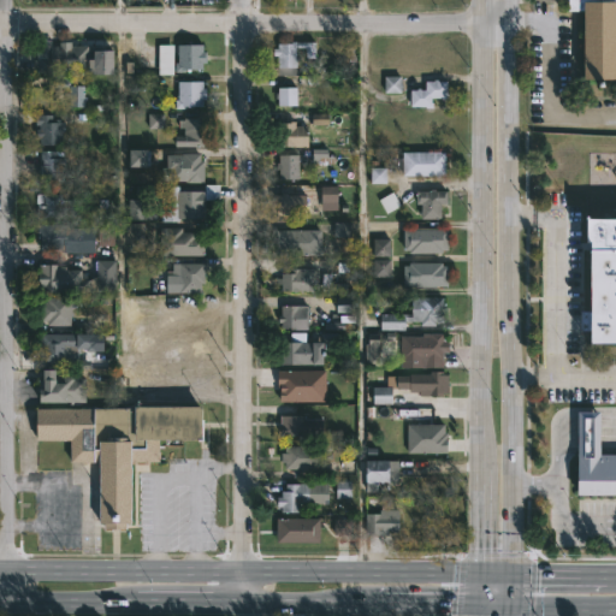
[(615,0),(615,77),(604,77),(604,80),(587,80),(587,77),(580,77),(581,9),(564,9),(564,0),(615,0)]
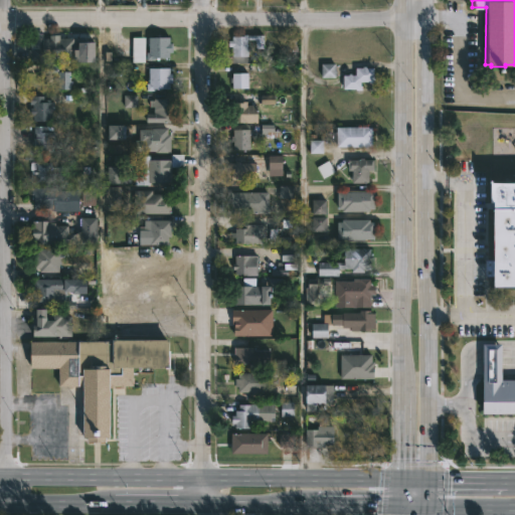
[(43,38),(50,38),(50,35),(60,35),(60,38),(74,38),(74,46),(77,46),(77,43),(98,43),(97,62),(78,61),(78,58),(74,58),(74,60),(29,59),(30,33),(43,34),(43,38)]
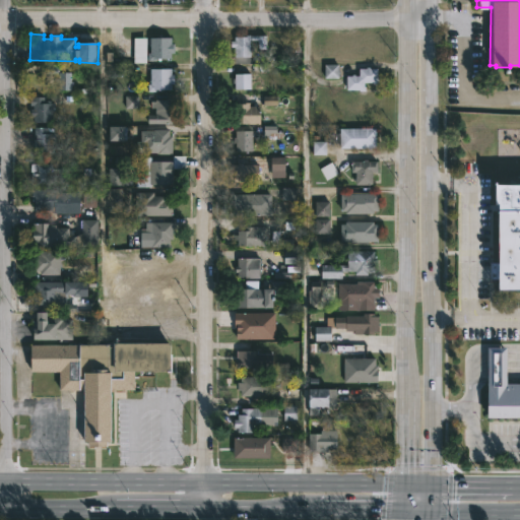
[(268,36),(267,49),(257,49),(257,40),(252,40),(251,65),(236,65),(237,47),(232,47),(233,41),(236,41),(236,37),(248,37),(248,35),(268,36)]
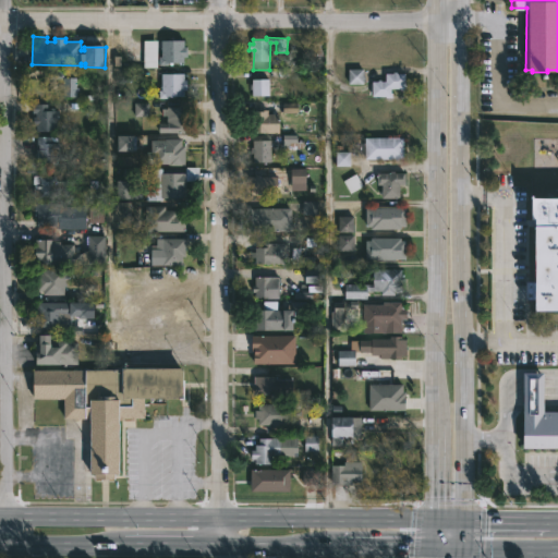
[(185,40),(185,47),(189,47),(189,57),(185,57),(185,63),(170,63),(170,65),(159,64),(159,68),(145,68),(145,40),(159,40),(158,57),(161,57),(161,40),(185,40)]
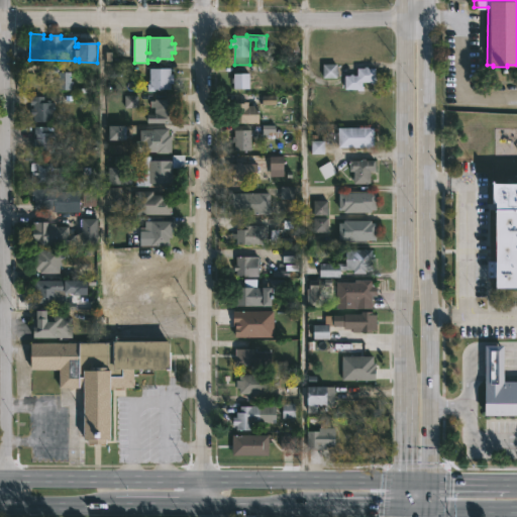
[(336,78),(336,65),(322,64),(322,78),(336,78)]
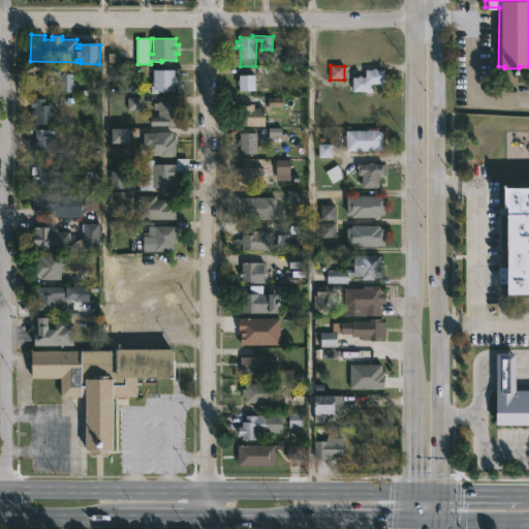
[(74,67),(73,92),(60,92),(60,75),(49,75),(49,67),(74,67)]
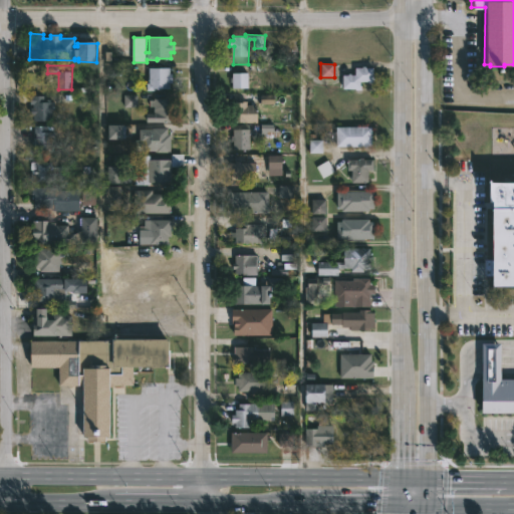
[(366,67),(374,67),(374,82),(362,82),(362,89),(344,87),(344,75),(348,75),(348,73),(356,75),(356,68),(363,68),(363,66),(366,67)]
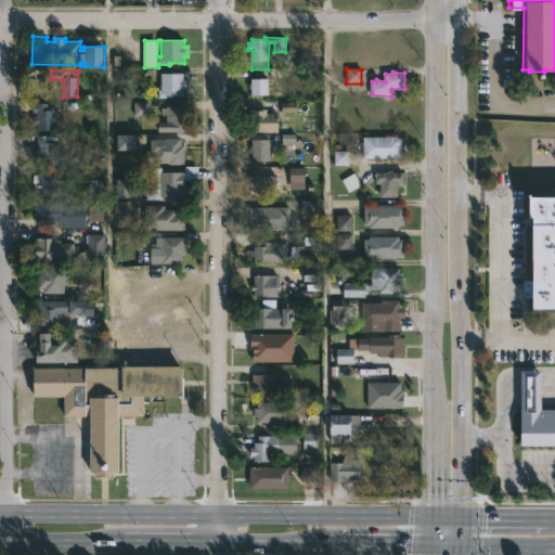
[(184,74),(184,79),(188,79),(188,90),(185,90),(185,97),(158,99),(158,90),(163,90),(163,74),(184,74)]
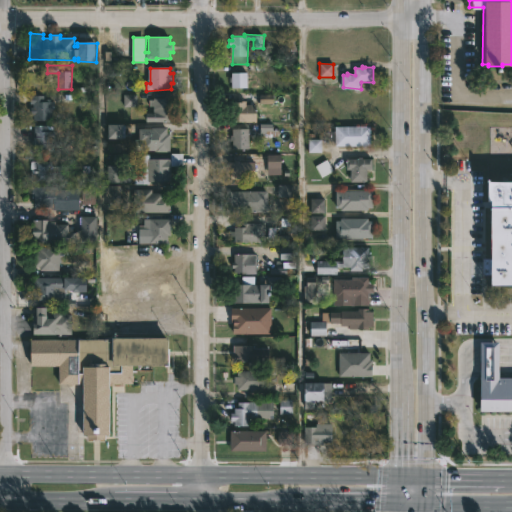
[(246,87),(246,73),(230,73),(231,88),(246,87)]
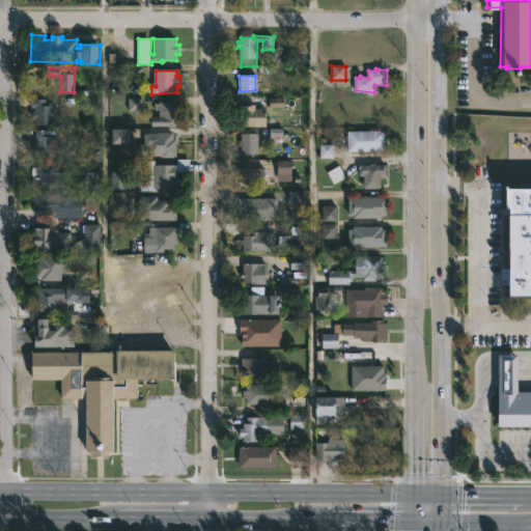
[(141,99),(128,98),(128,110),(141,111),(141,99)]
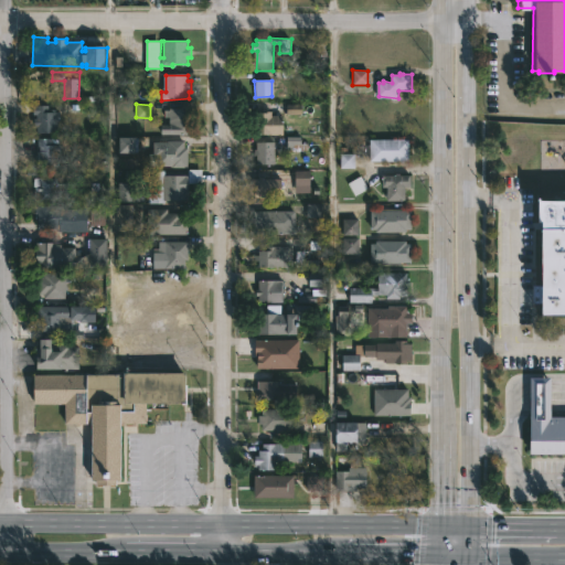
[(50,105),(50,109),(56,109),(57,113),(61,112),(62,121),(59,121),(59,132),(38,134),(38,126),(35,126),(34,119),(38,119),(38,115),(33,115),(33,105),(50,105)]
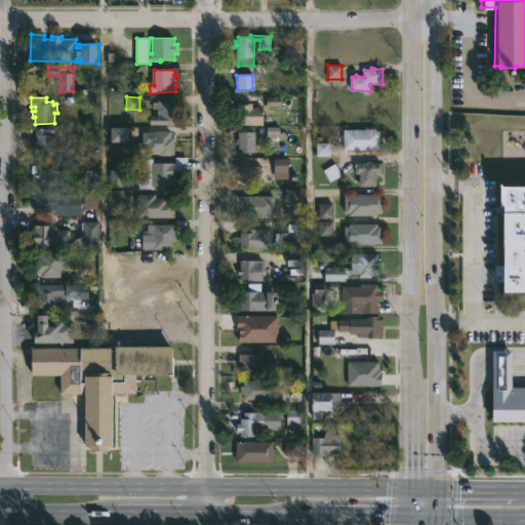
[(279,97),(266,97),(266,107),(280,106),(279,97)]
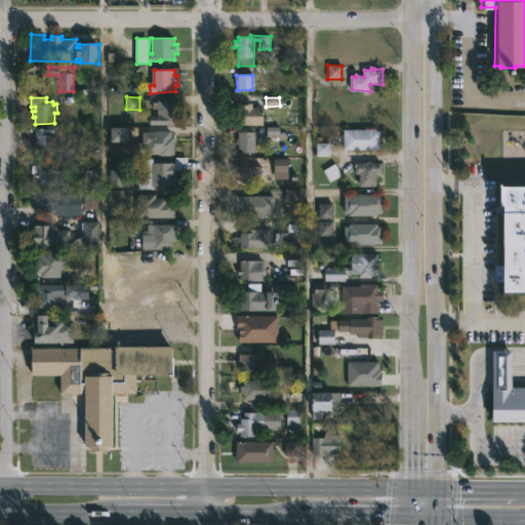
[(174,102),(174,113),(178,113),(178,122),(174,122),(174,126),(151,125),(151,116),(158,116),(158,110),(154,110),(154,103),(157,103),(157,101),(174,102)]
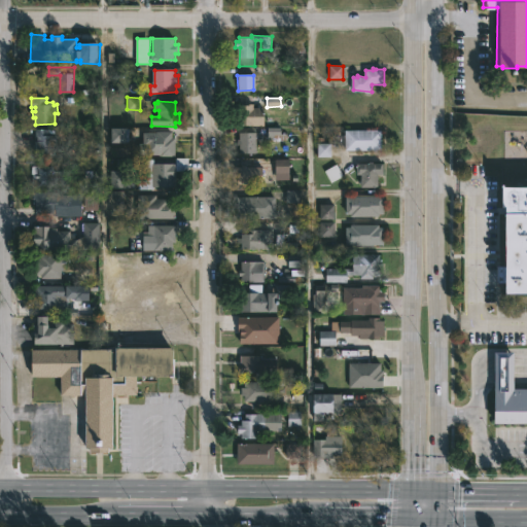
[(254,105),(254,109),(265,109),(266,126),(238,126),(238,104),(254,104),(254,105)]
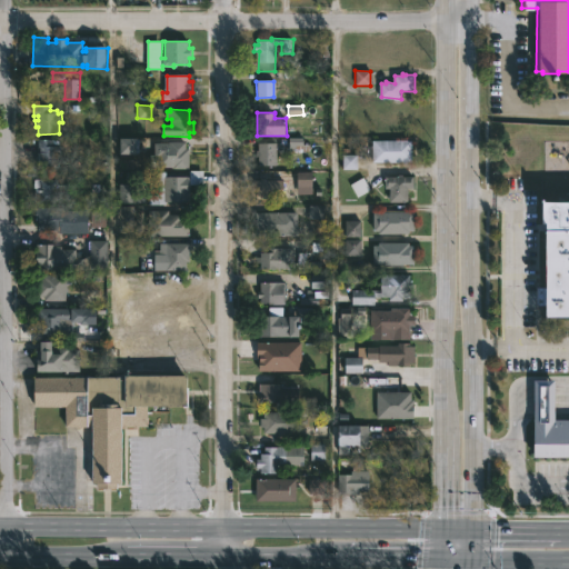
[(119,153),(137,155),(138,139),(119,138),(119,153)]
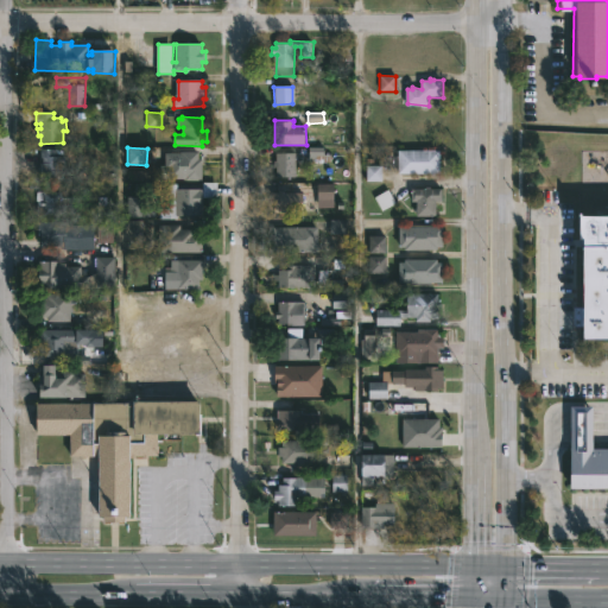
[(308,159),(322,160),(322,147),(308,147),(308,159)]
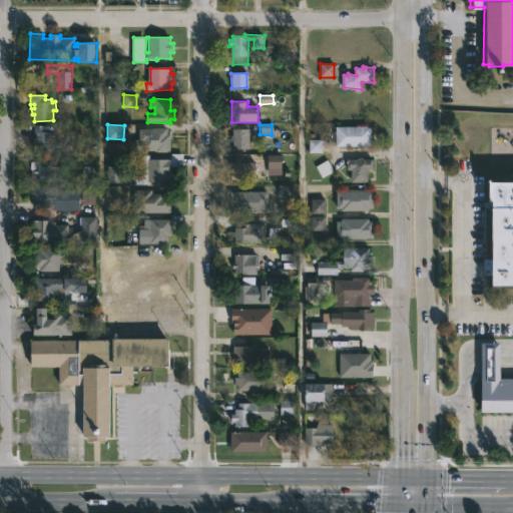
[(48,125),(48,131),(55,131),(56,140),(53,140),(53,151),(34,152),(34,137),(37,137),(36,133),(34,133),(34,125),(48,125)]
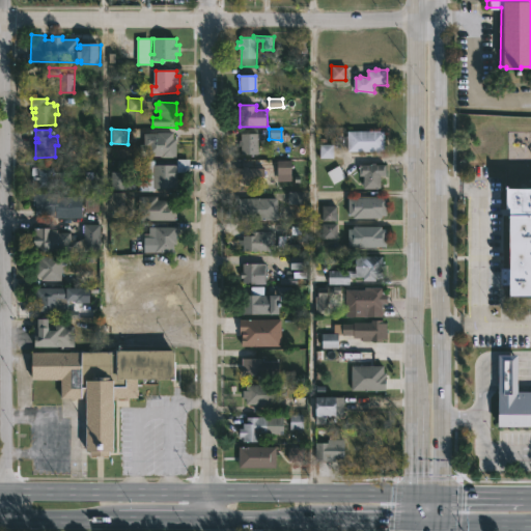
[(385,150),(348,150),(348,131),(386,131),(385,150)]
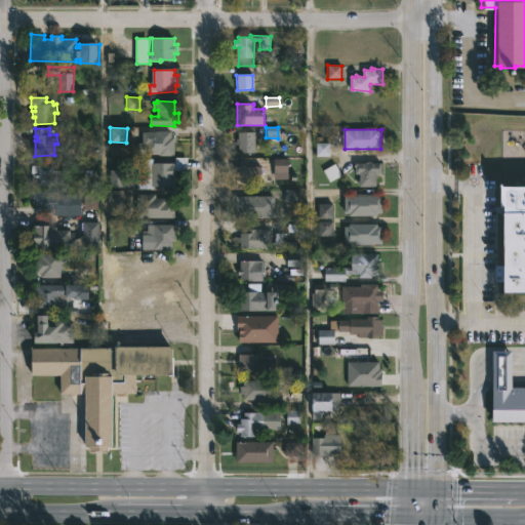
[(172,132),(172,137),(175,137),(175,157),(147,157),(147,146),(144,146),(144,132),(158,132),(158,131),(172,131),(172,132)]
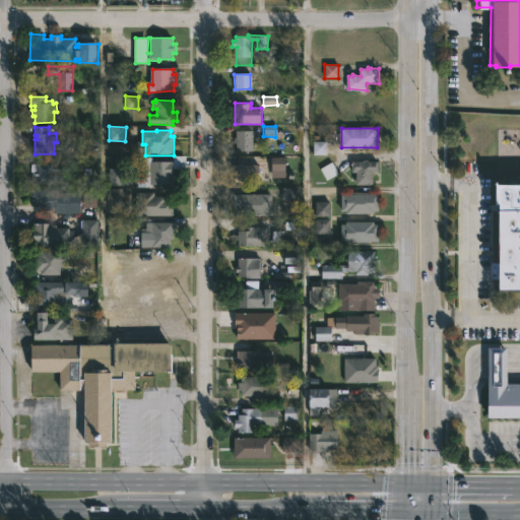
[(253,132),(253,155),(236,155),(236,144),(234,144),(234,138),(237,138),(237,131),(253,131),(253,132)]
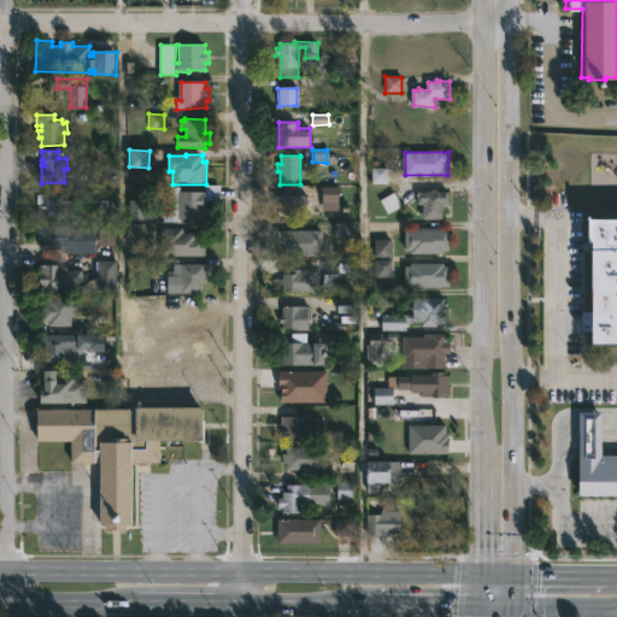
[(386,184),(386,169),(370,169),(370,184),(386,184)]
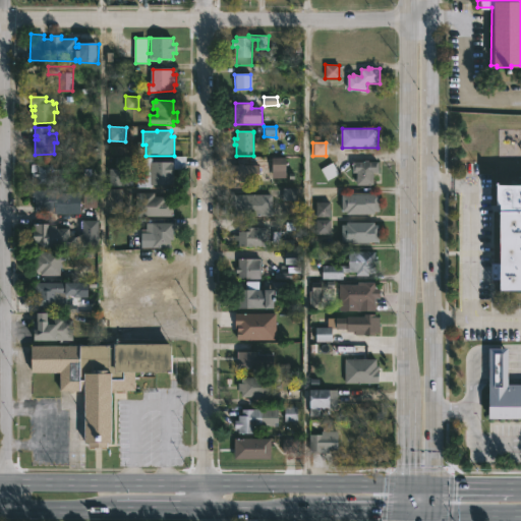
[(186,158),(186,169),(175,169),(174,184),(152,184),(152,188),(145,188),(146,158),(153,158),(153,161),(174,162),(174,156),(186,156),(186,158)]
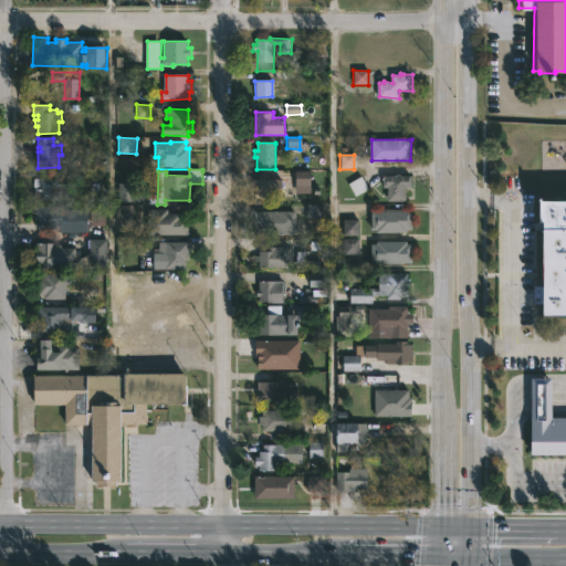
[(55,201),(35,201),(35,170),(56,170),(55,201)]
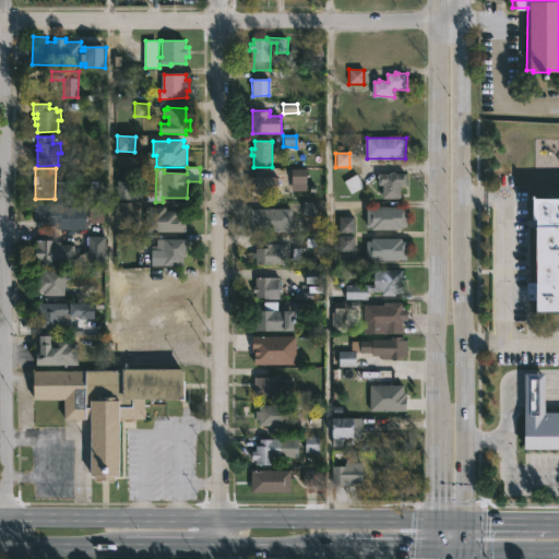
[(290,169),(292,192),(306,191),(306,169),(290,169)]
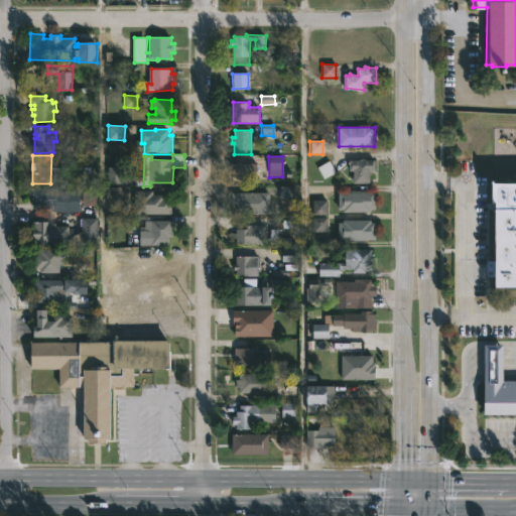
[(371,170),(371,183),(355,183),(355,171),(350,171),(350,160),(377,160),(377,169),(371,169),(371,170)]
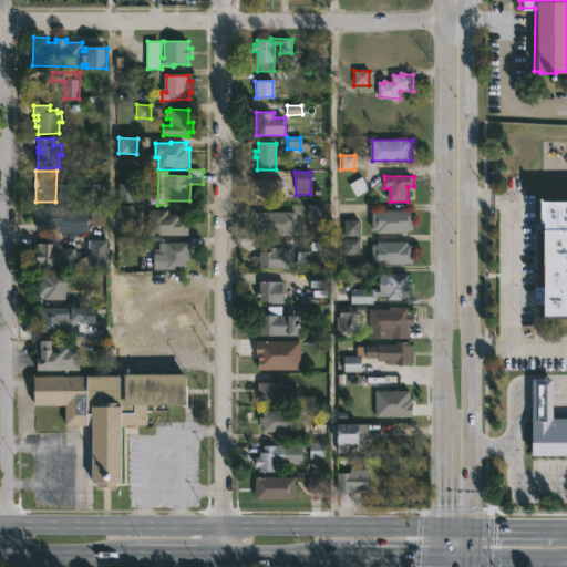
[(266,178),(266,179),(285,179),(285,198),(257,198),(257,179),(260,179),(260,177),(266,178)]
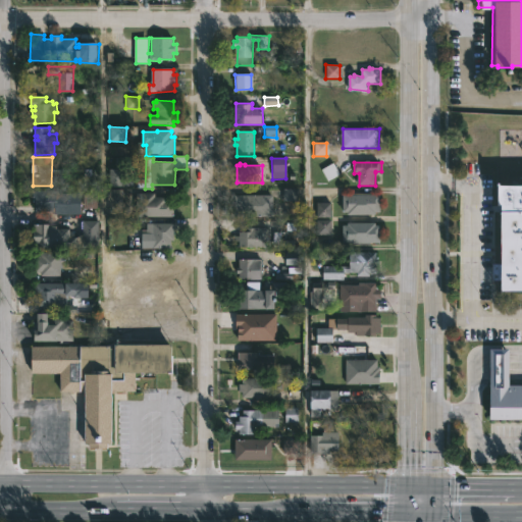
[(109,168),(108,186),(127,187),(127,169),(109,168)]
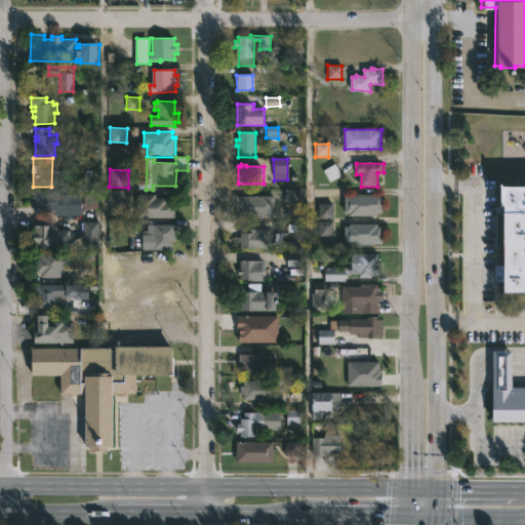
[(524,293),(494,293),(494,281),(490,281),(490,264),(500,264),(500,184),(524,184),(524,293)]
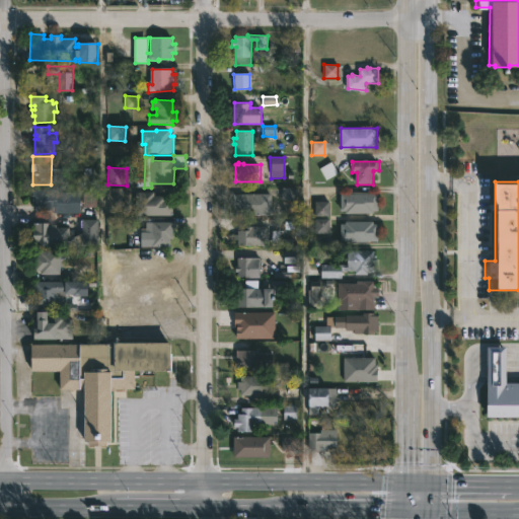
[(120,188),(105,189),(105,204),(121,204),(120,188)]
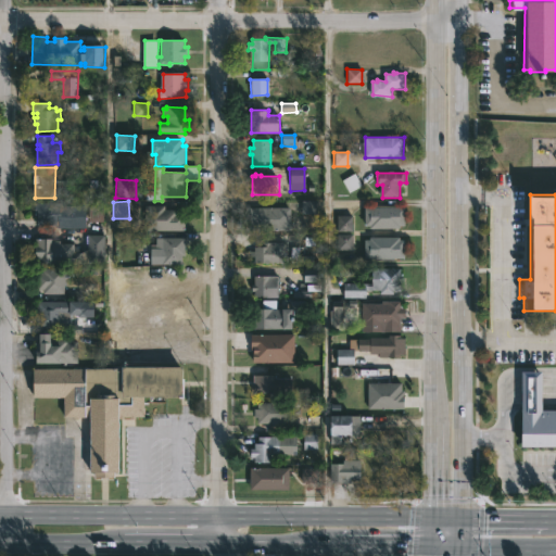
[(316,214),(316,201),(300,201),(301,214),(316,214)]
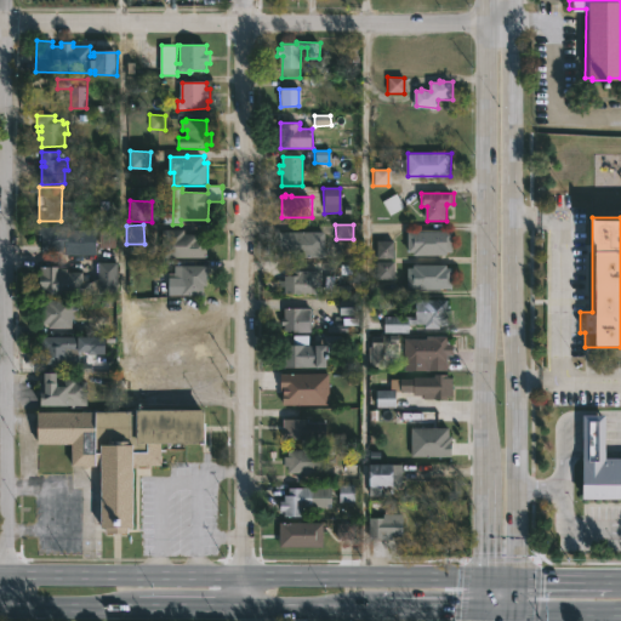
[(68,227),(68,229),(96,229),(96,255),(63,255),(63,251),(49,251),(49,255),(41,255),(40,227),(68,227)]
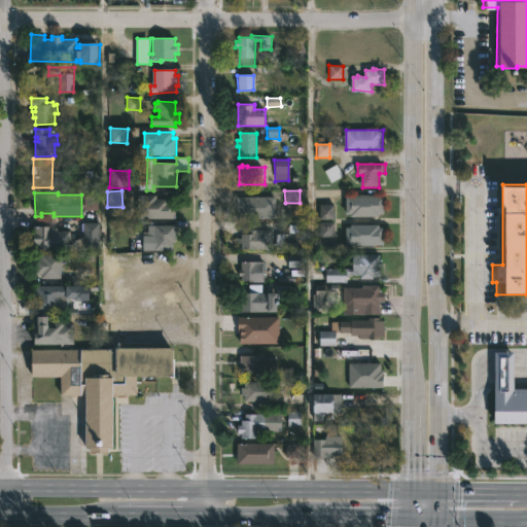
[(156,195),(156,197),(168,197),(168,201),(176,201),(176,218),(138,218),(138,195),(156,195)]
